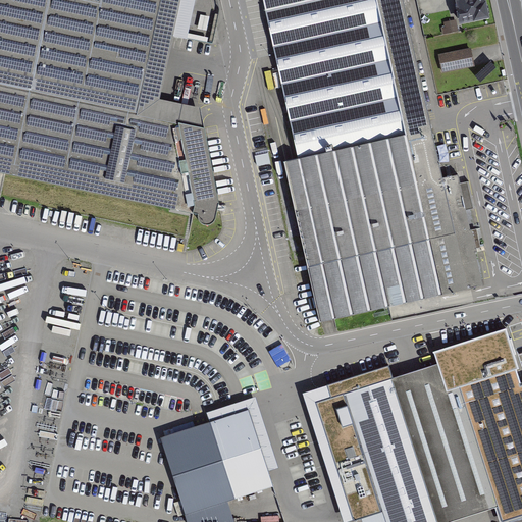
[(0,0),(0,172),(194,214),(199,215),(199,221),(201,223),(202,224),(203,225),(206,226),(208,226),(211,225),(214,224),(216,219),(220,204),(201,112),(159,103),(174,37),(211,44),(218,12),(216,0),(0,0)]
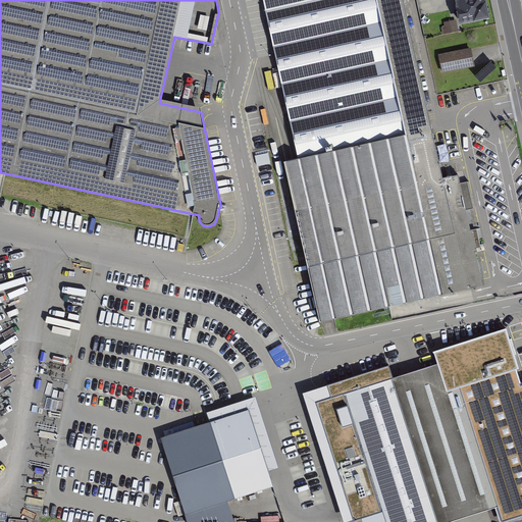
[(261,0),(299,161),(283,164),(320,323),(484,285),(459,175),(444,178),(427,107),(402,0),(261,0)]
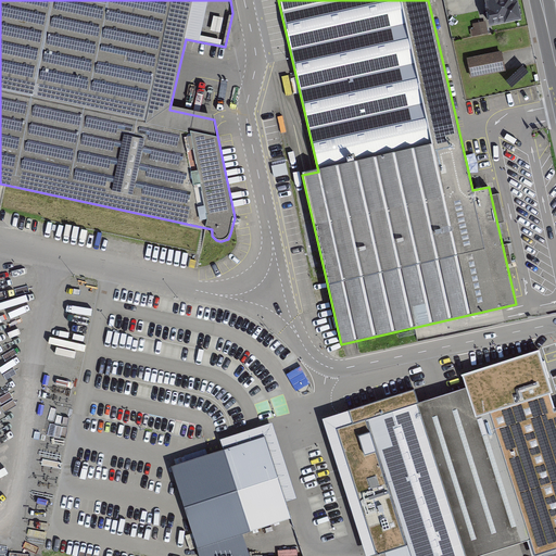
[(485,0),(487,7),(478,8),(481,27),(519,21),(515,0),(485,0)]
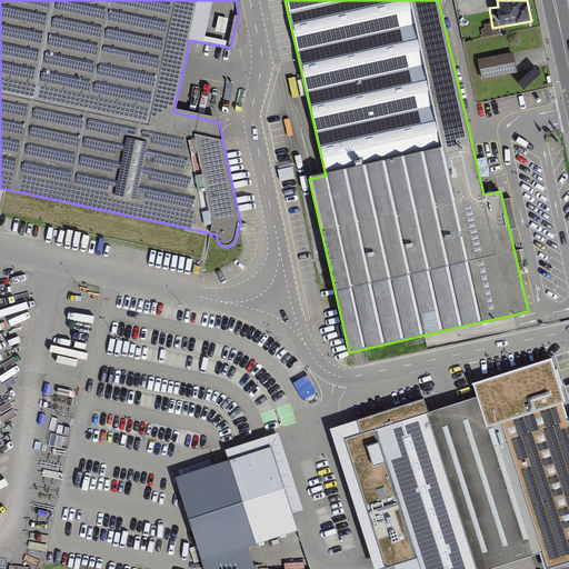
[(518,72),(513,52),(478,59),(482,79),(518,72)]
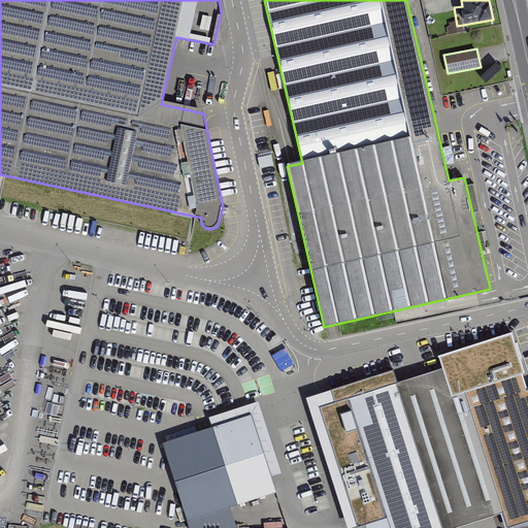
[(527,382),(517,347),(347,399),(386,527),(463,527),(502,516),(505,527),(520,527),(527,526),(527,382)]
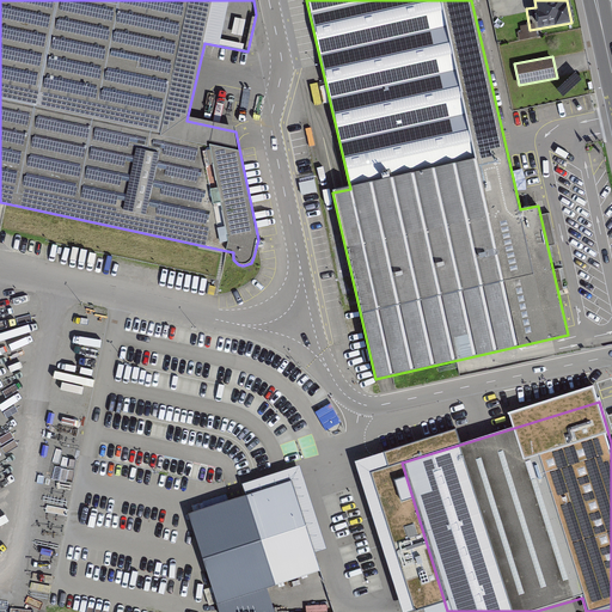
[(292,481),(189,514),(219,604),(320,570),(292,481)]
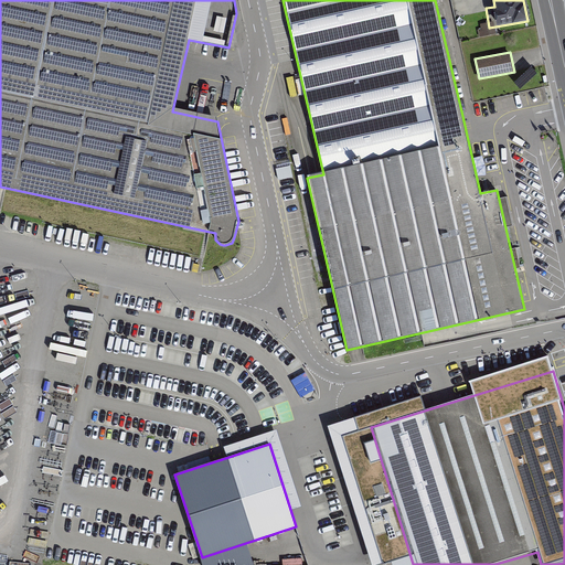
[(194,542),(189,544),(196,563),(202,561),(194,542)]
